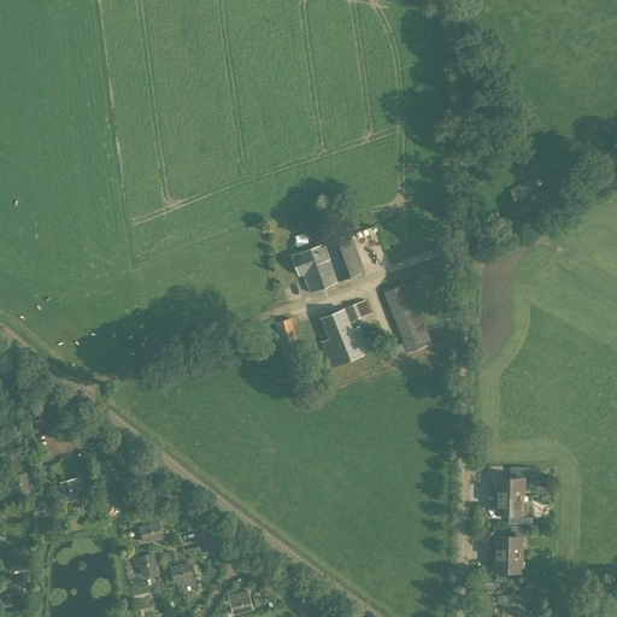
[(515,204),(536,193),(530,181),(509,191),(515,204)]
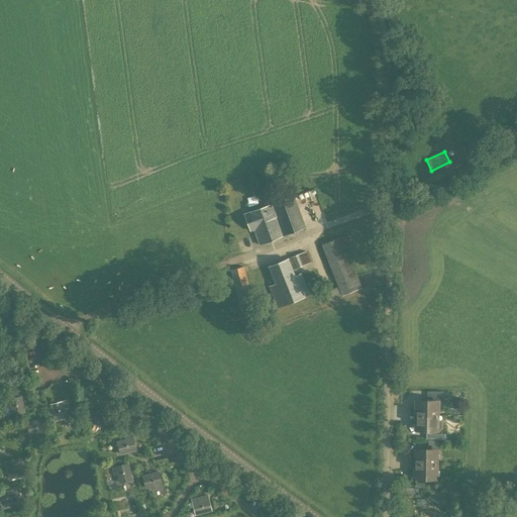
[(260,244),(305,228),(294,196),(244,214),(250,231),(253,230),(260,244)]
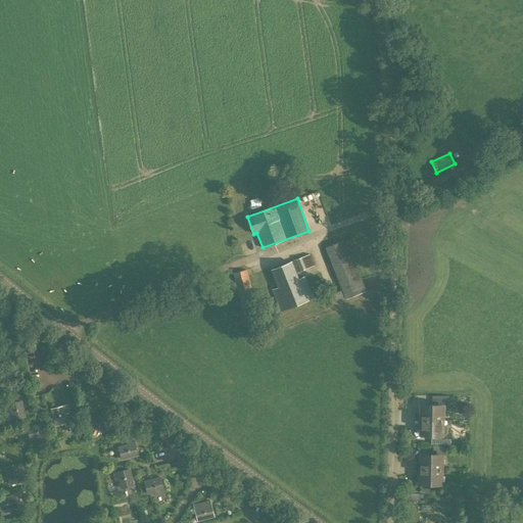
[(349,249),(355,246),(351,238),(345,240),(325,248),(345,300),(366,291),(349,249)]
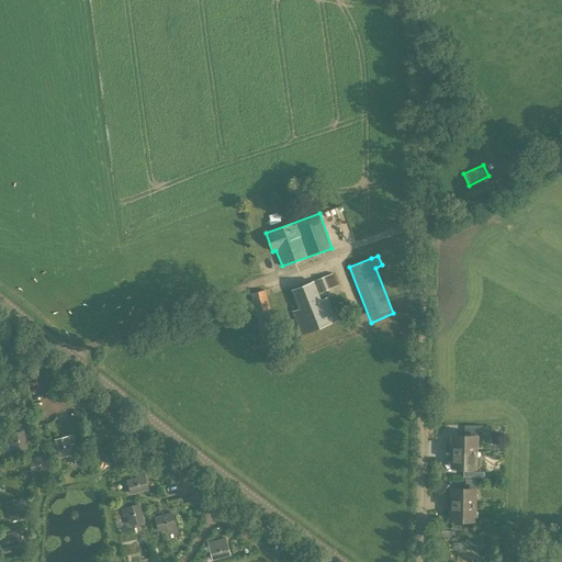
[(313,281),(318,293),(337,285),(333,273),(313,281)]
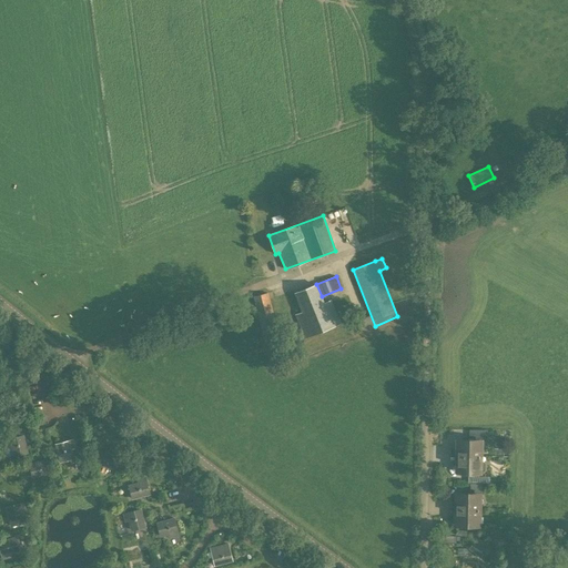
[(322,296),(316,284),(294,293),(302,313),(294,315),(304,340),(341,324),(332,300),(324,303),(322,296)]
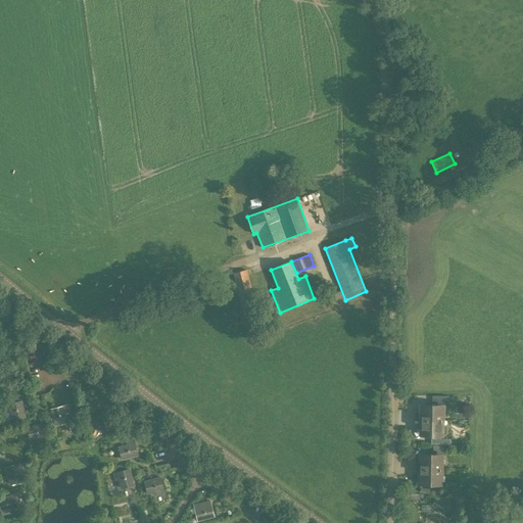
[(249,338),(264,334),(247,270),(232,273),(249,338)]
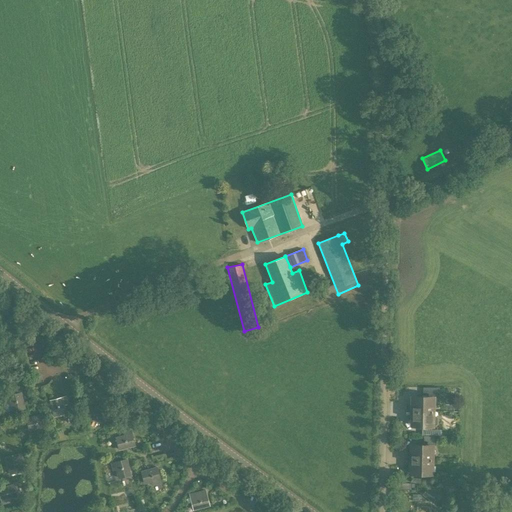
[(12,413),(26,409),(21,392),(4,396),(6,405),(10,404),(12,413)]
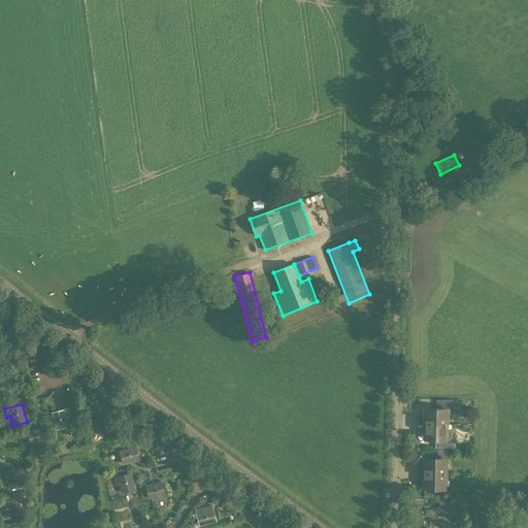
[(67,419),(70,417),(68,408),(51,413),(55,431),(69,427),(67,419)]
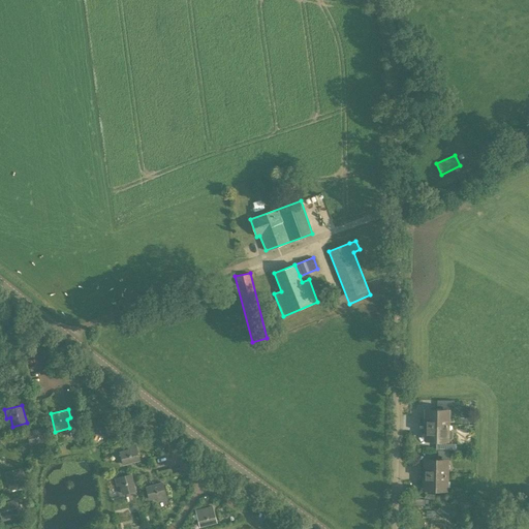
[(427,410),(427,423),(446,423),(447,410),(427,410)]
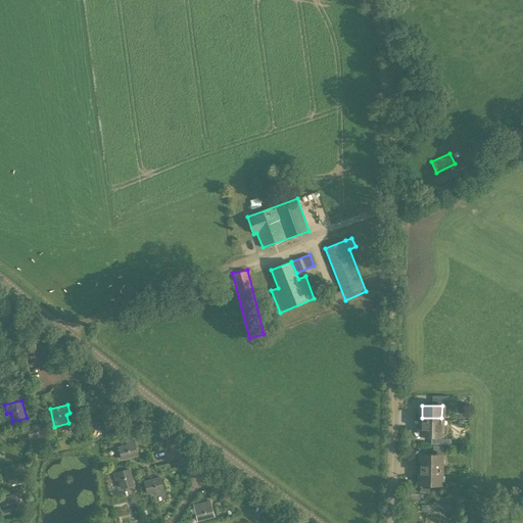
[(100,432),(114,429),(110,412),(93,416),(95,425),(98,424),(100,432)]
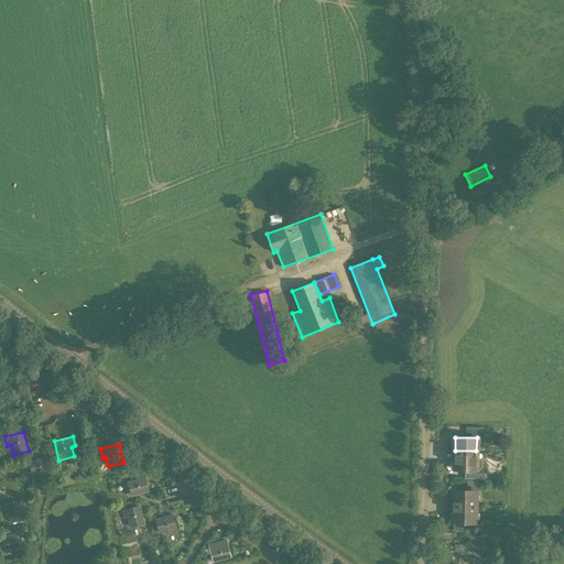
[(476,458),(476,451),(455,451),(454,469),(476,469),(479,469),(481,467),(481,461),(479,458),(476,458)]
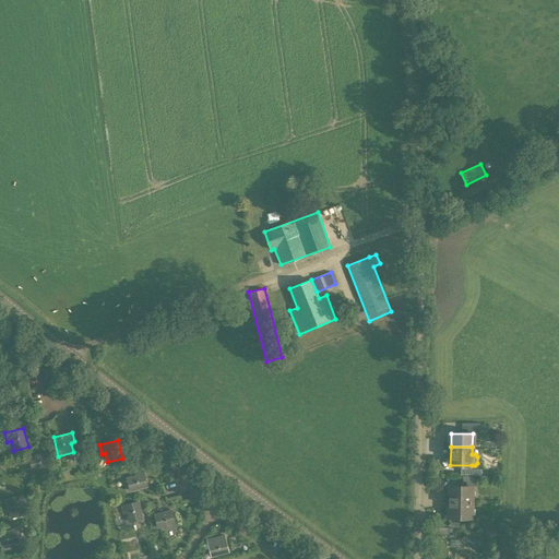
[(42,473),(51,471),(47,452),(28,456),(32,472),(40,470),(42,473)]
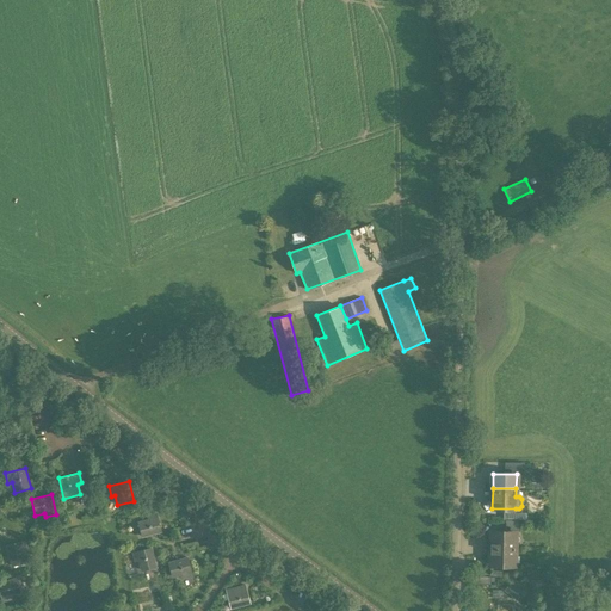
[(141,538),(162,532),(156,513),(146,516),(146,519),(137,522),(141,538)]
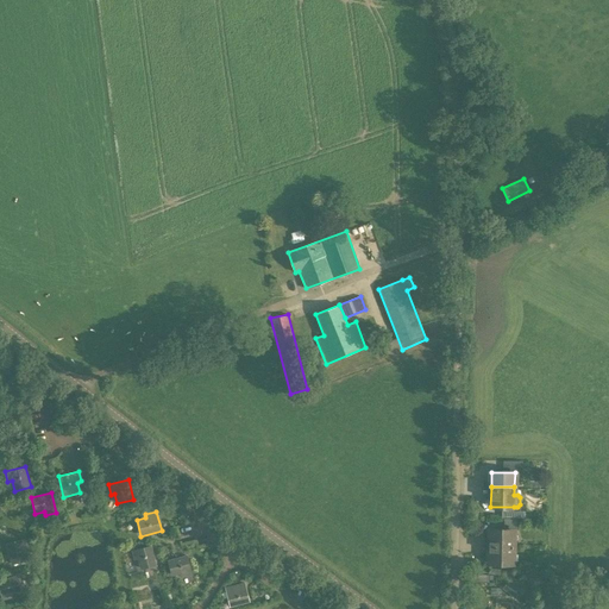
[(490,529),(490,544),(513,545),(513,529),(490,529)]
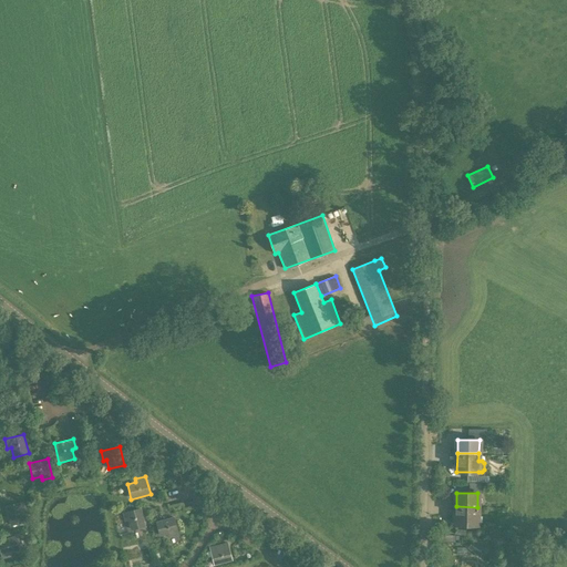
[(23,513),(27,512),(24,503),(6,507),(10,526),(26,523),(23,513)]
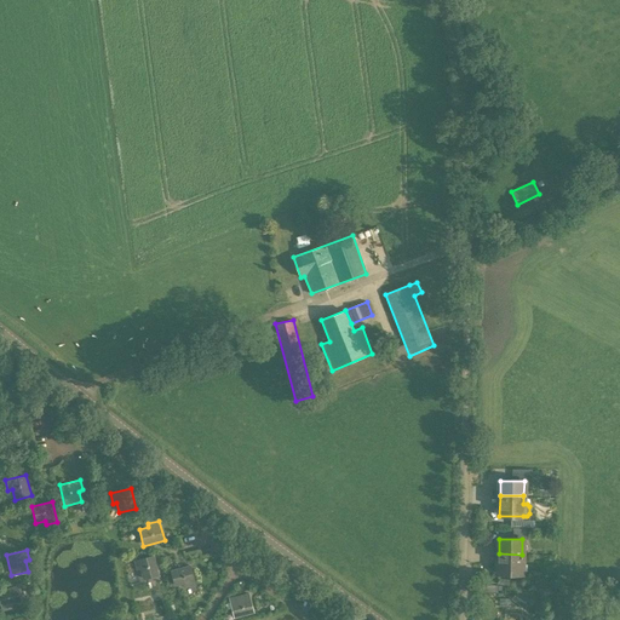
[(522,574),(522,555),(499,554),(498,574),(522,574)]
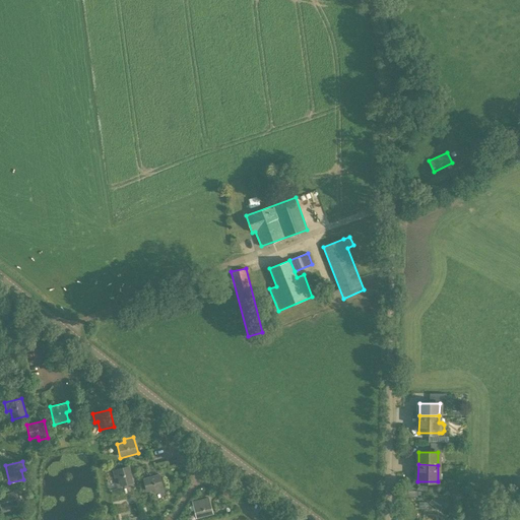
[(119,486),(134,483),(129,465),(112,470),(114,479),(117,478),(119,486)]
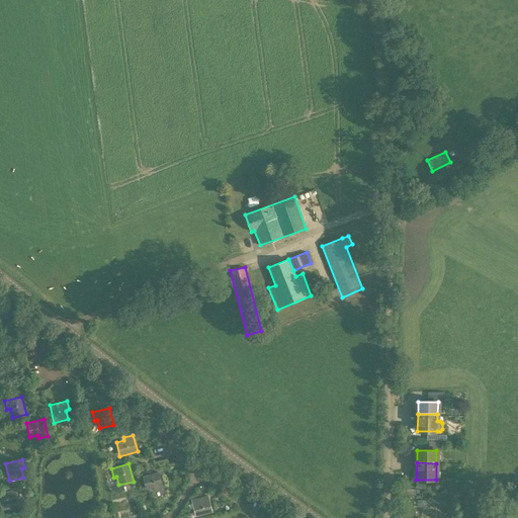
[(155,491),(164,489),(160,471),(143,477),(146,491),(154,489),(155,491)]
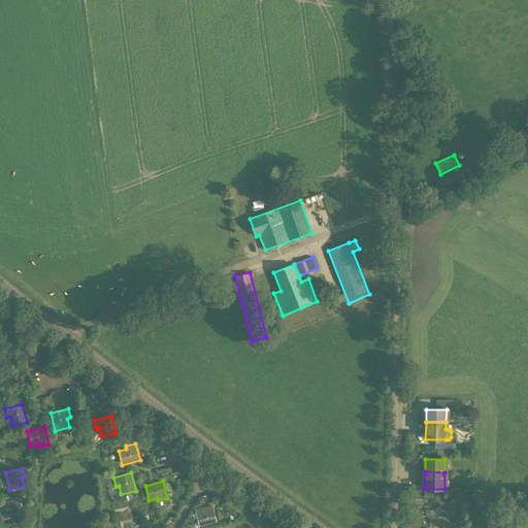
[(9,515),(19,513),(14,500),(0,503),(0,515),(1,522),(10,519),(9,515)]
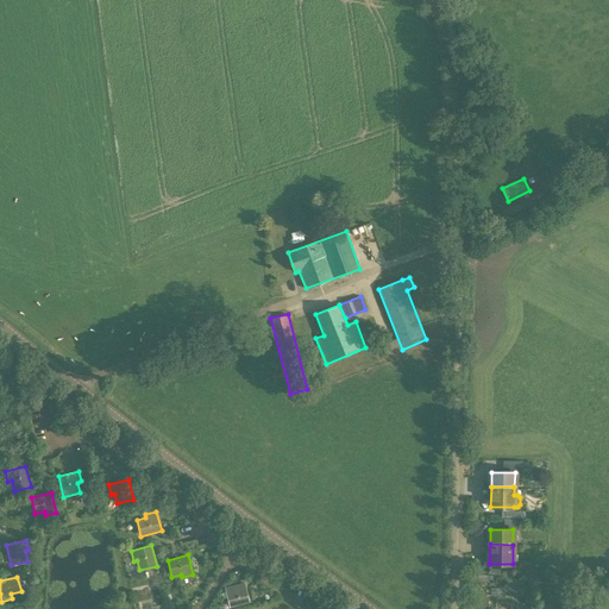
[(508,579),(502,589),(516,597),(522,586),(508,579)]
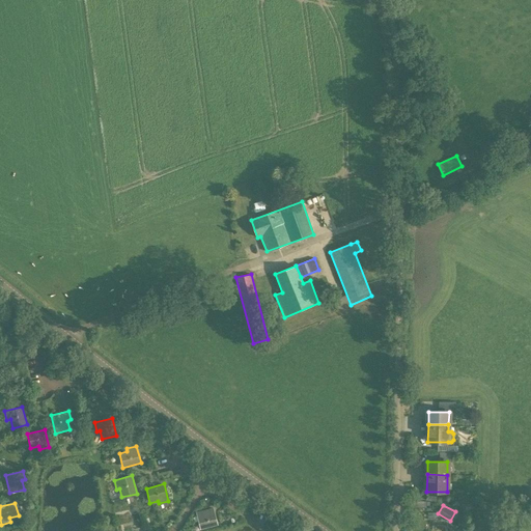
[(200,530),(218,526),(214,508),(204,510),(205,513),(197,516),(200,530)]
